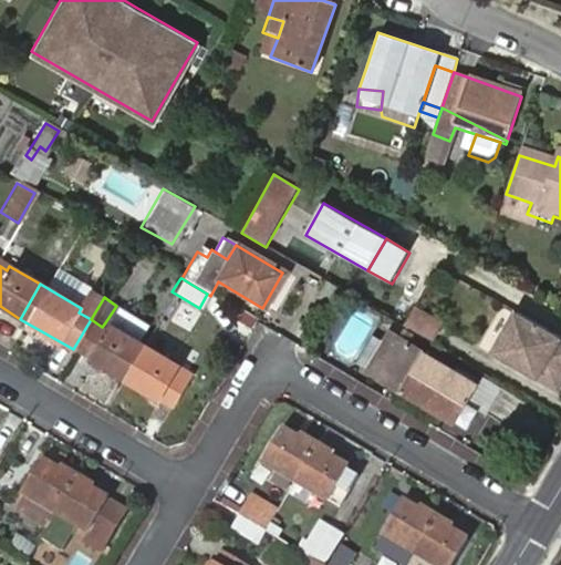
[(461,336),(415,309),(405,326),(452,352),(461,336)]
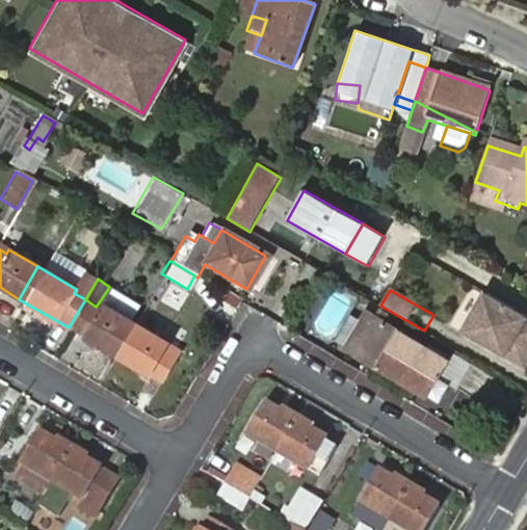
[(521,365),(526,353),(526,318),(483,293),(462,330),(521,365)]
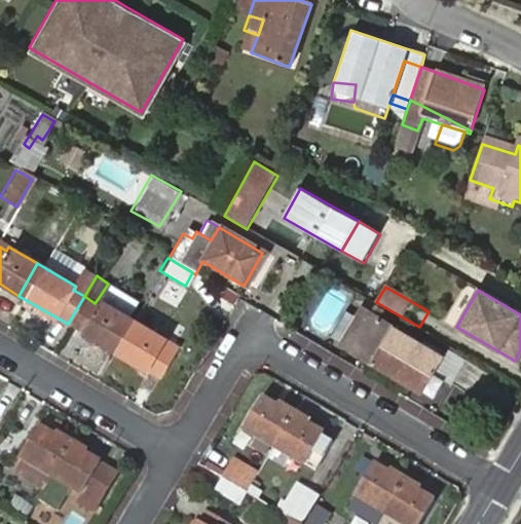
[(84,296),(68,324),(113,350),(132,319),(98,299),(95,303),(84,296)]
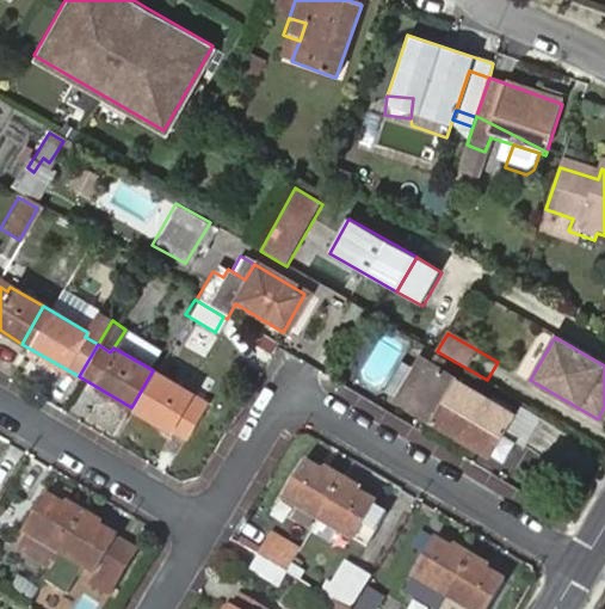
[(388,395),(399,401),(421,364),(411,357),(388,395)]
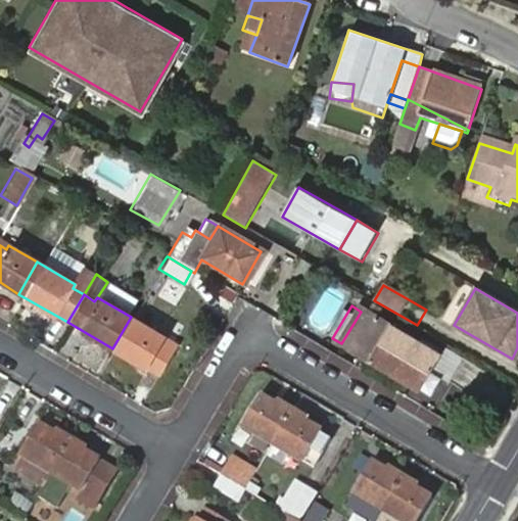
[(361,312),(341,343),(415,388),(416,386),(423,374),(425,370),(434,353),(361,312)]
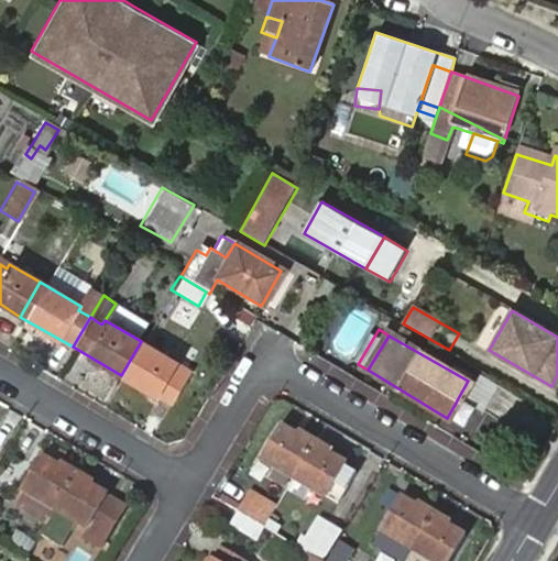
[(141,341),(121,375),(168,404),(186,374),(174,366),(176,363),(141,341)]
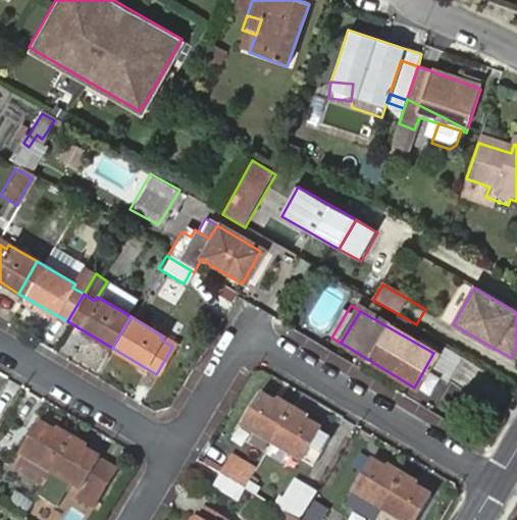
[(426,392),(435,375),(424,369),(422,373),(415,385),(426,392)]
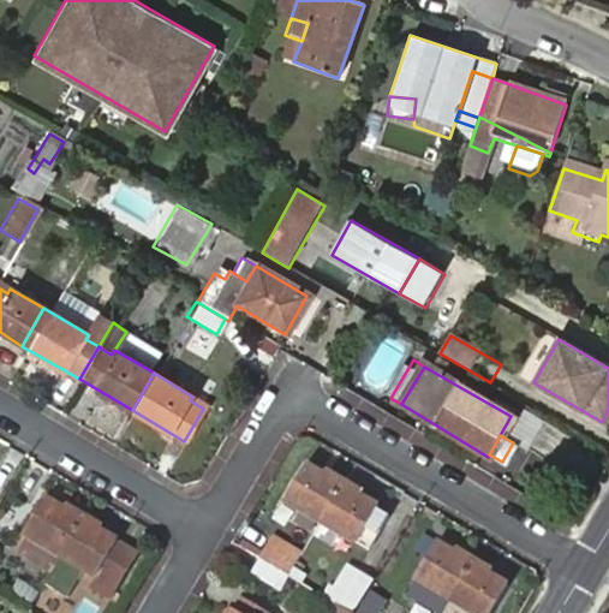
[(318,523),(341,484),(321,471),(317,476),(302,466),(280,500),(318,523)]
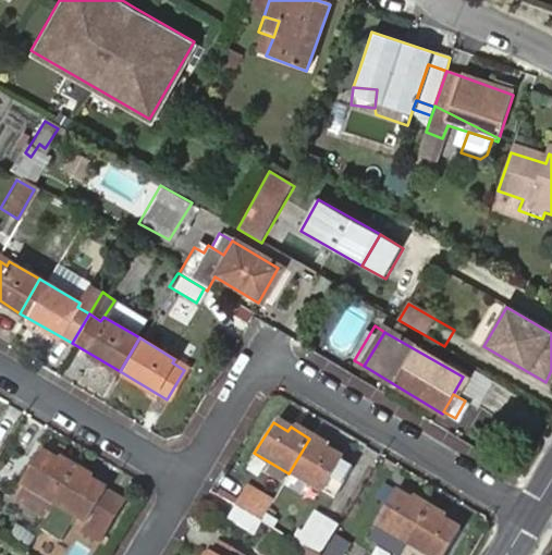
[(323,446),(309,439),(289,473),(318,491),(336,460),(321,451),(323,446)]
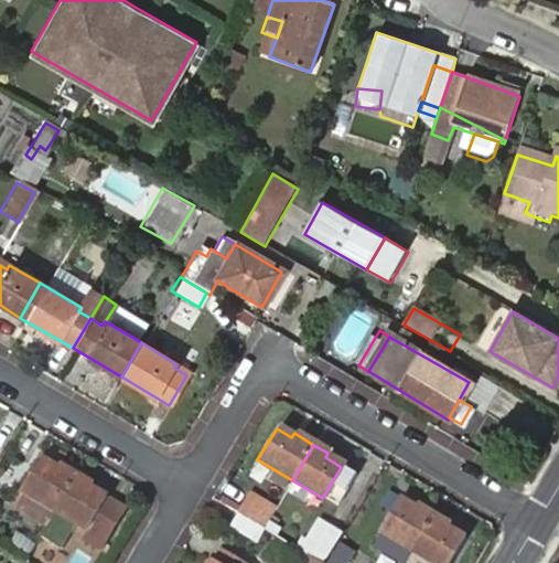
[(52,511),(74,475),(56,464),(55,467),(38,456),(17,490),(19,491),(52,511)]
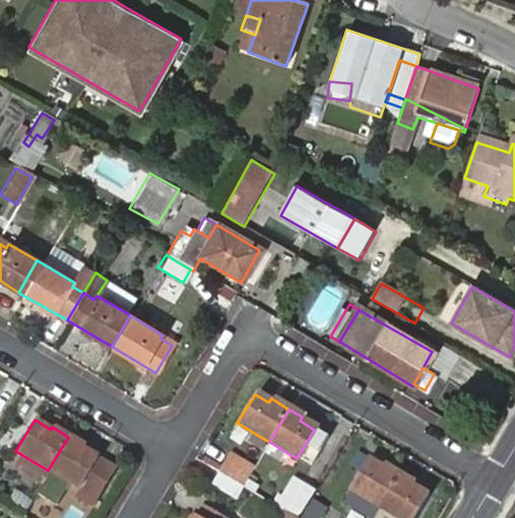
[(83,445),(68,437),(48,470),(75,489),(71,496),(89,508),(113,468),(81,449),(83,445)]
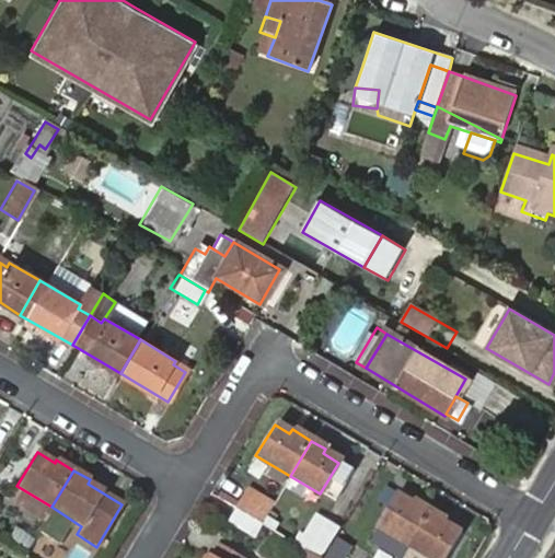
[(10,502),(42,522),(51,507),(19,487),(10,502)]
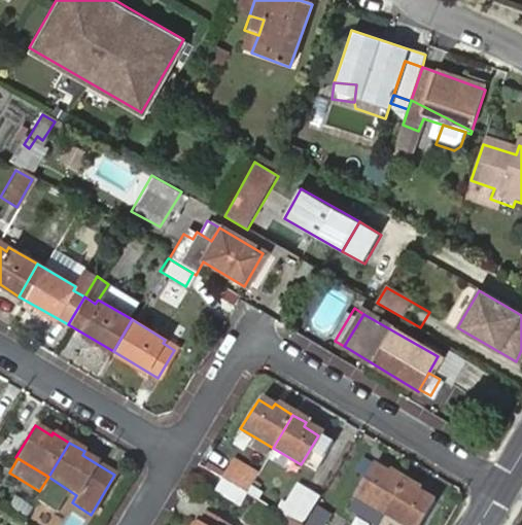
[(231,460),(220,478),(245,493),(249,486),(255,476),(231,460)]
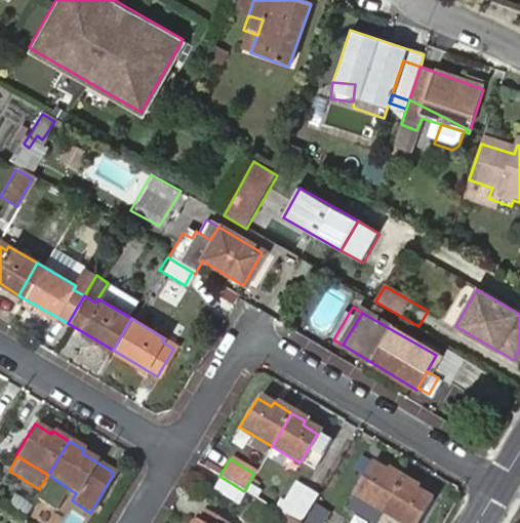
[(373,522),(382,512),(402,477),(387,469),(385,473),(368,464),(342,509),(367,522),(373,522)]
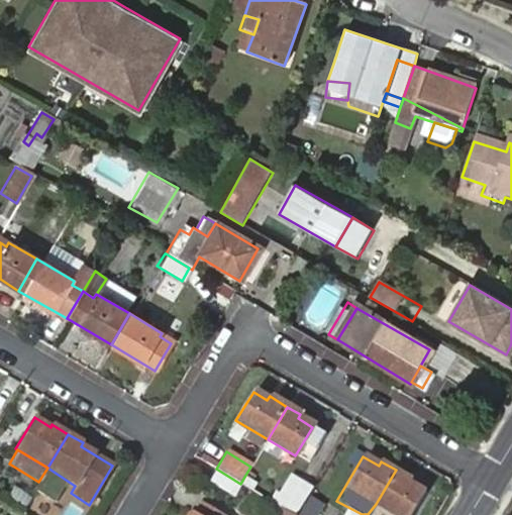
[(240,484),(216,469),(208,482),(232,497),(240,484)]
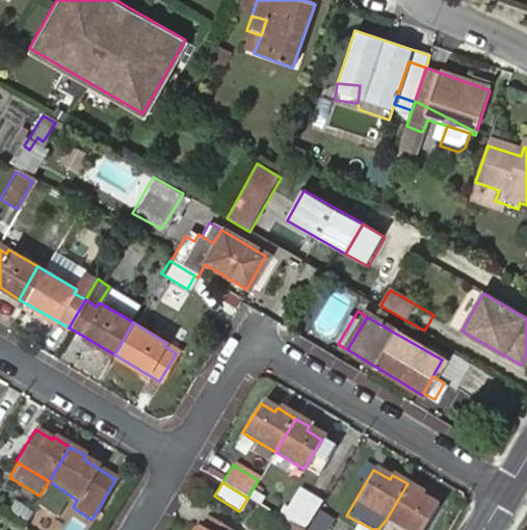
[(421,493),(407,483),(387,519),(405,529),(420,529),(435,506),(419,497),(421,493)]
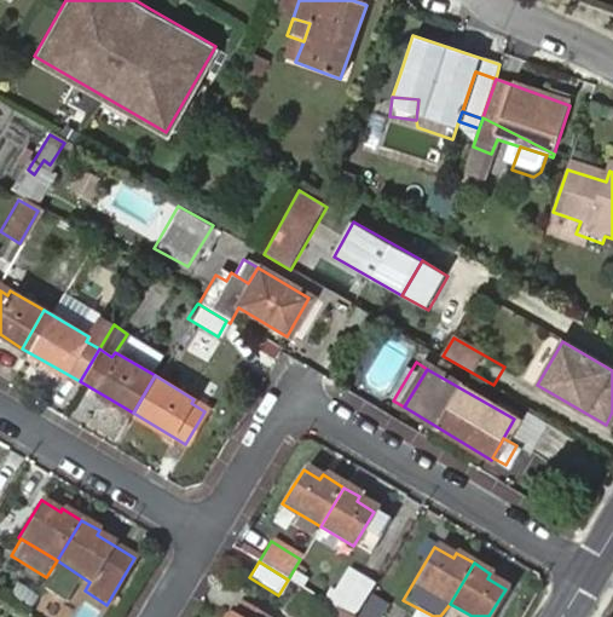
[(346,568),(329,597),(354,611),(371,583),(346,568)]
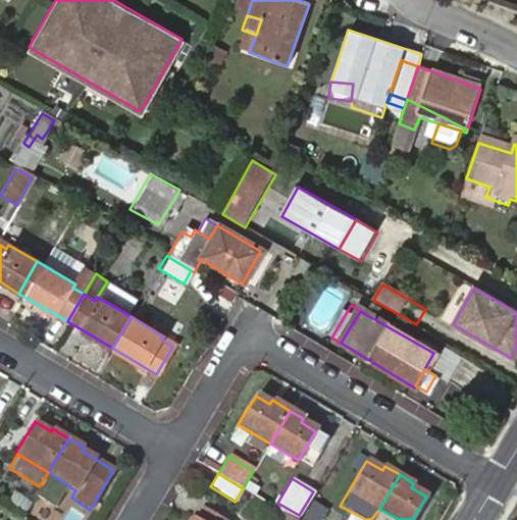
[(247,481),(243,488),(252,494),(256,487),(247,481)]
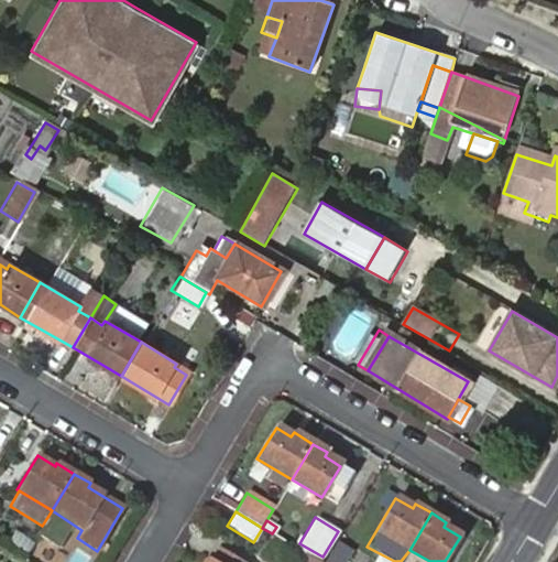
[(342,561),(350,551),(335,541),(321,561),(342,561)]
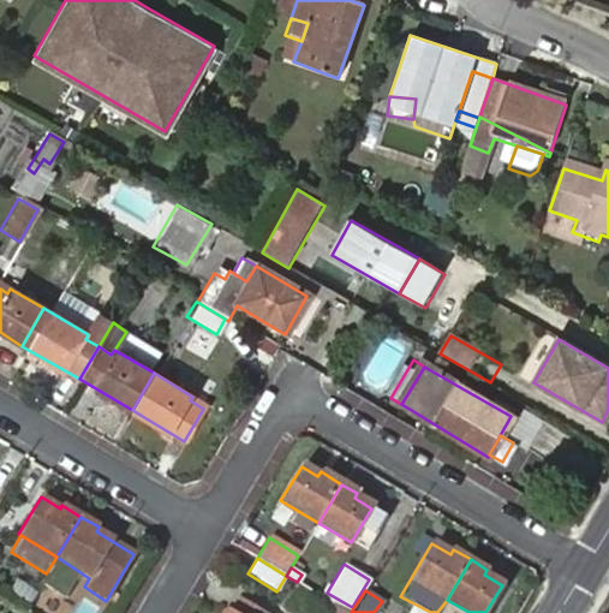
[(263,612),(237,597),(227,612),(263,612)]
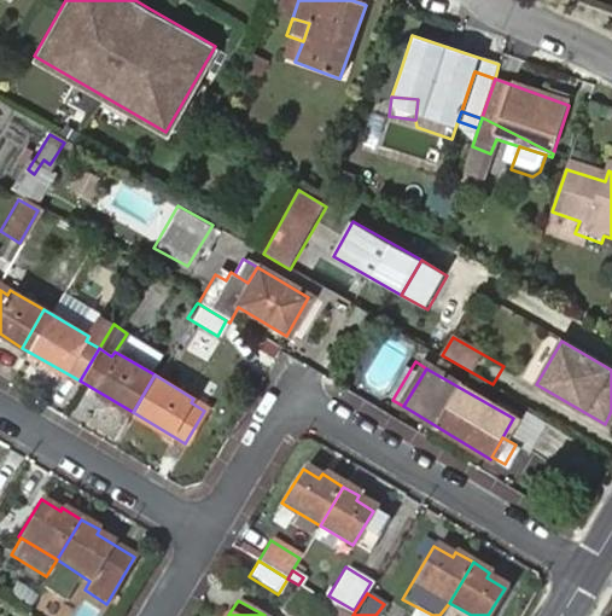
[(471,615),(449,603),(439,615),(471,615)]
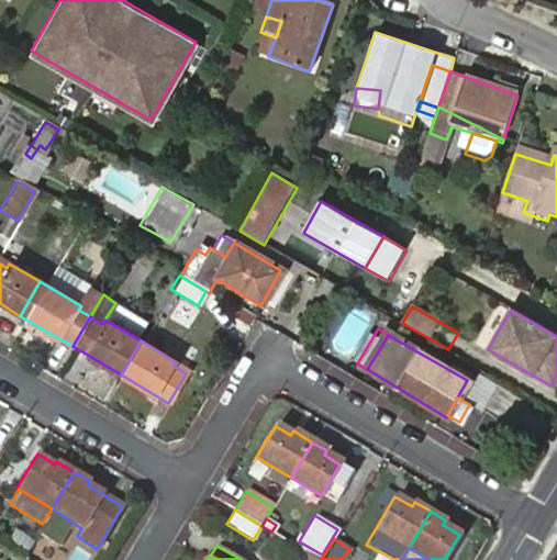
[(296,559),(318,559),(301,550),(296,559)]
